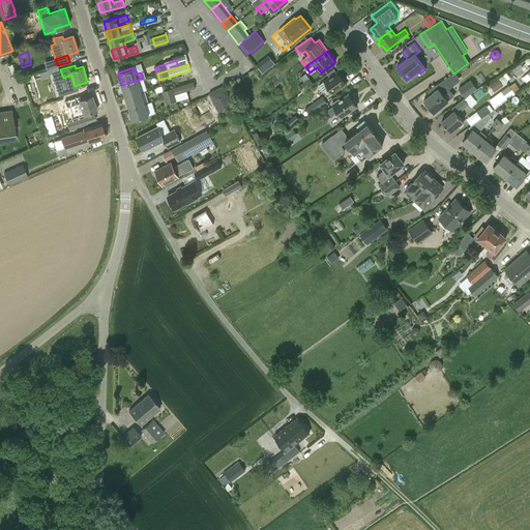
[(324,81),(319,85),(327,96),(332,92),(333,93),(347,83),(342,78),(343,76),(339,70),(324,81)]
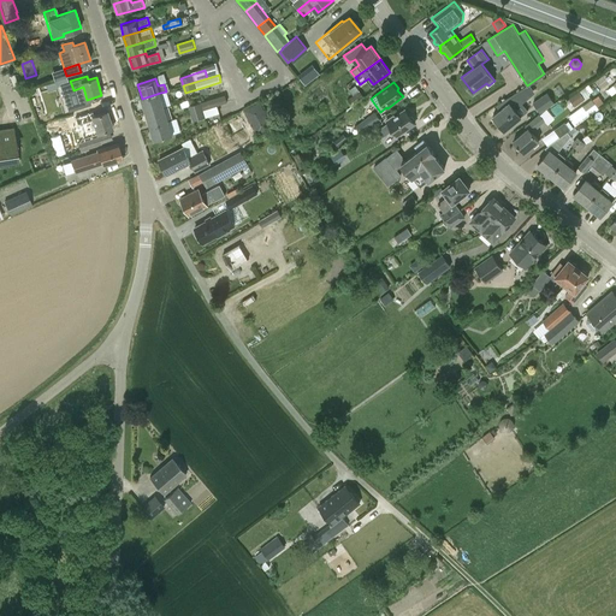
[(360,90),(348,100),(353,106),(365,98),(360,90)]
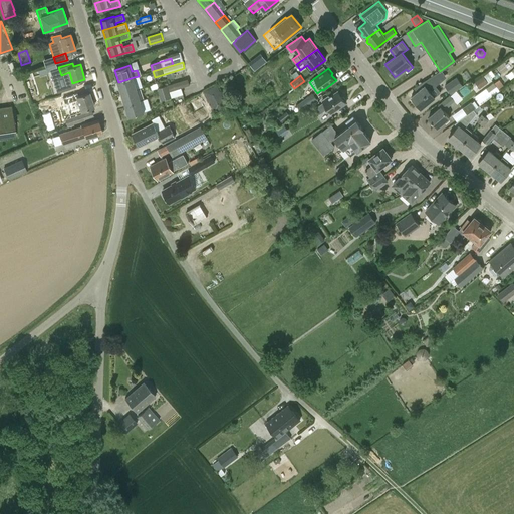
[(483,75),(475,82),(480,88),(488,82),(483,75)]
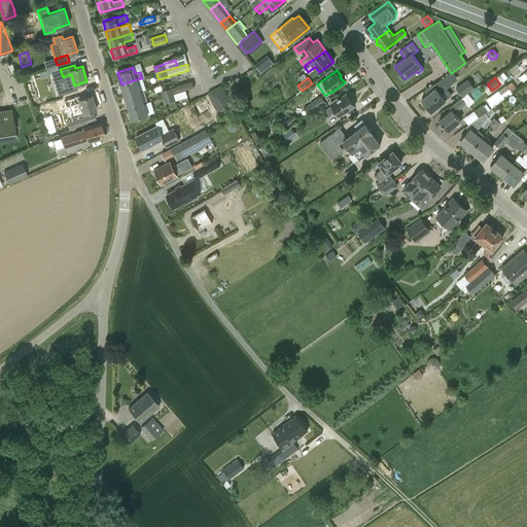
[(125,96),(141,92),(137,79),(121,84),(125,96)]
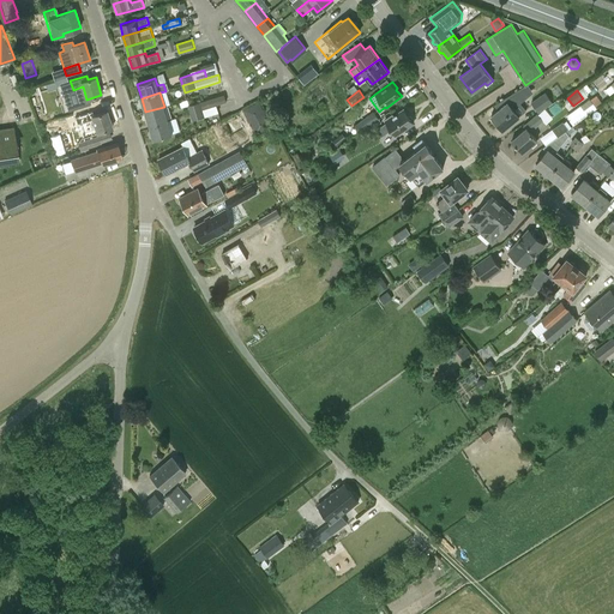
[(546,92),(531,102),(539,113),(553,103),(546,92)]
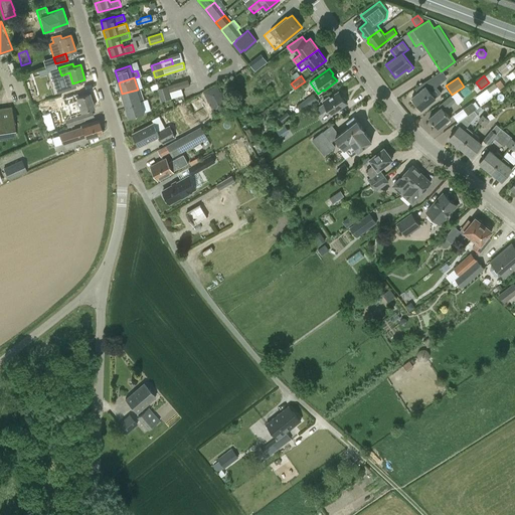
[(188,78),(158,89),(160,95),(182,88),(182,89),(190,86),(188,78)]
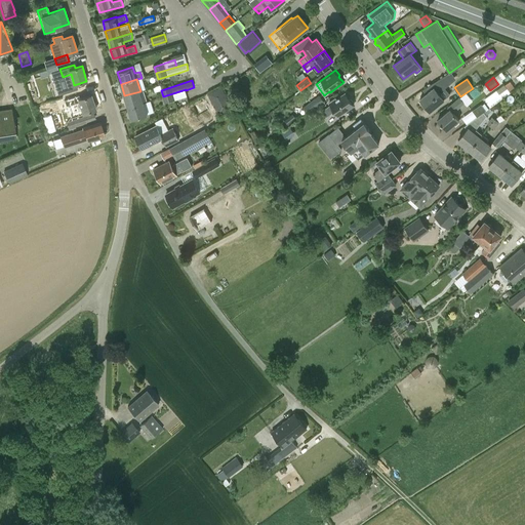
[(432,85),(434,88),(420,98),(430,111),(444,99),(438,91),(442,87),(437,81),(432,85)]
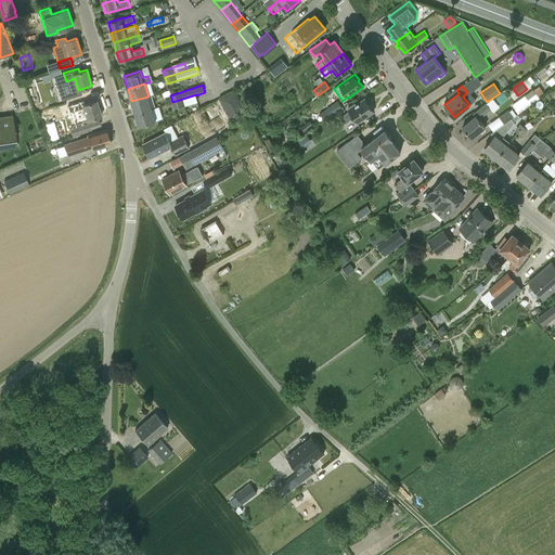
[(518,114),(540,98),(537,93),(533,89),(512,104),(515,108),(518,114)]
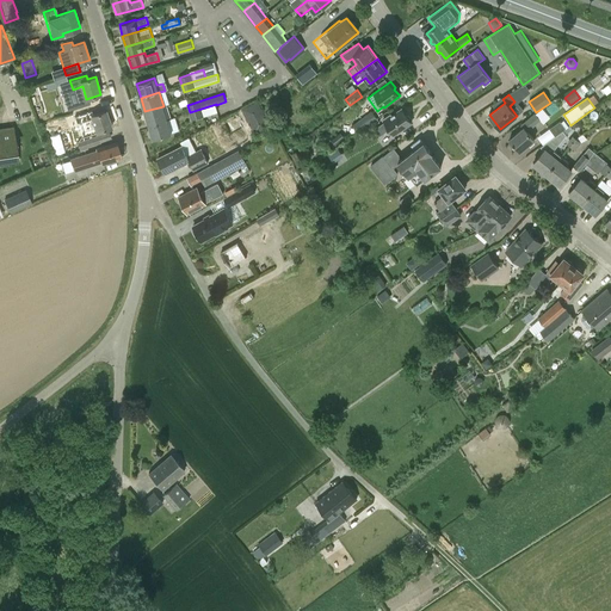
[(242,111),(253,130),(269,122),(258,103),(242,111)]
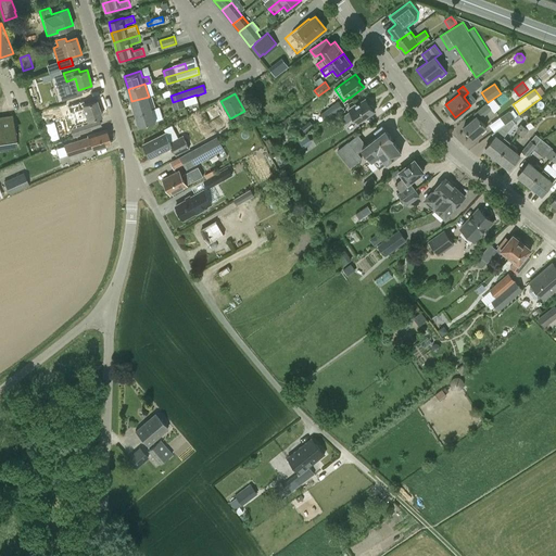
[(136,114),(152,109),(149,97),(131,101),(136,114)]
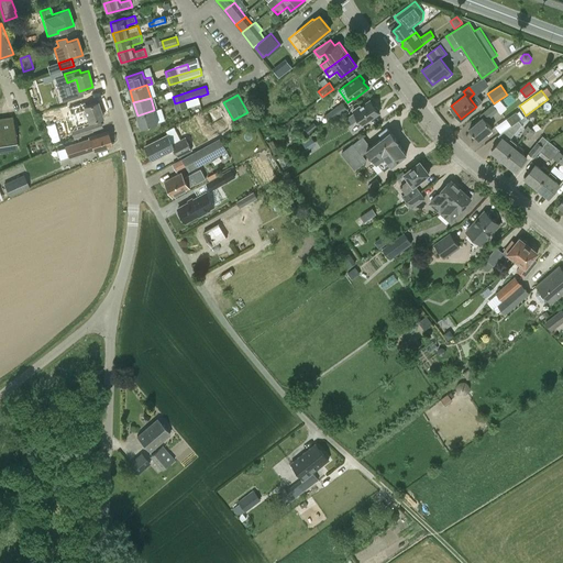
[(175,103),(177,110),(188,107),(186,100),(175,103)]
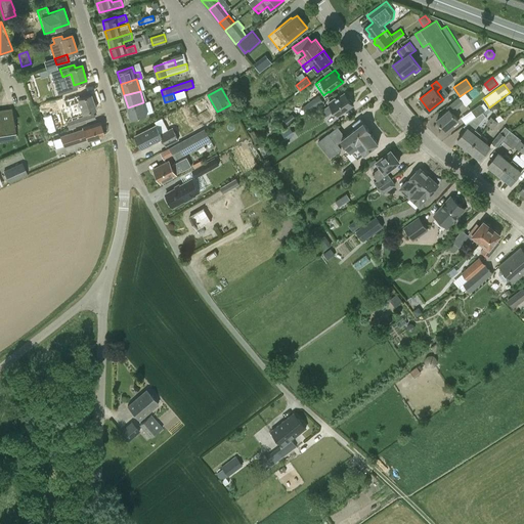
[(353,105),(352,104),(353,102),(351,98),(349,98),(345,93),(336,99),(335,98),(329,102),(330,104),(322,110),(326,116),(334,111),(338,116),(353,105)]
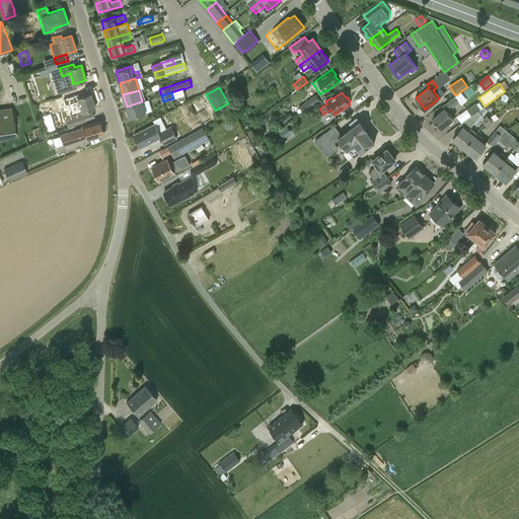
[(71,104),(79,102),(82,113),(95,108),(90,93),(80,96),(79,93),(68,96),(71,104)]
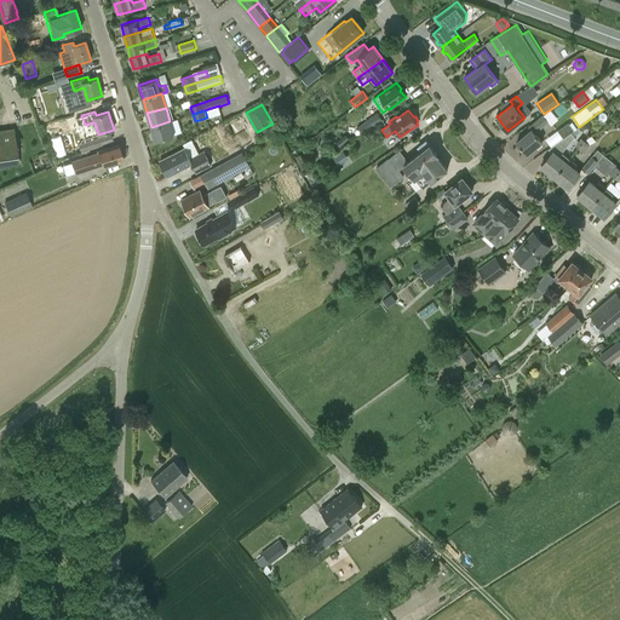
[(363,135),(383,120),(378,113),(357,127),(363,135)]
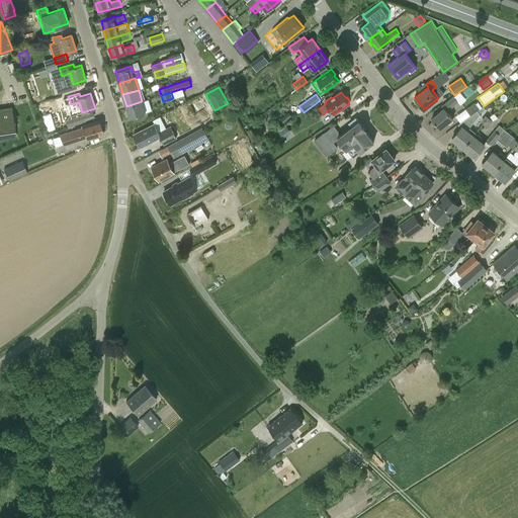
[(447,111),(454,105),(455,107),(460,103),(453,95),(441,106),(443,108),(432,118),(440,128),(453,118),(447,111)]
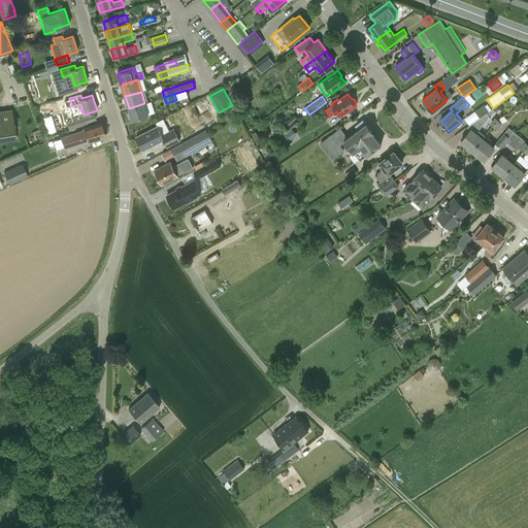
[(144,103),(129,108),(133,121),(149,116),(144,103)]
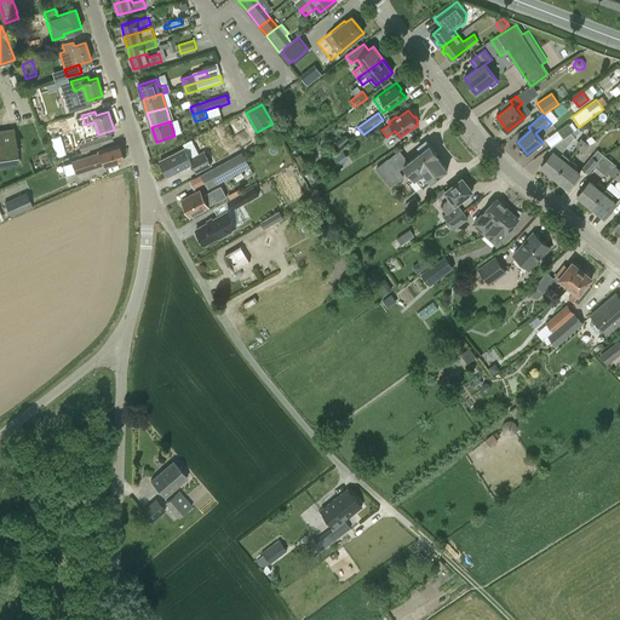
[(568,122),(558,131),(563,138),(572,132),(578,128),(573,121),(569,124),(568,122)]
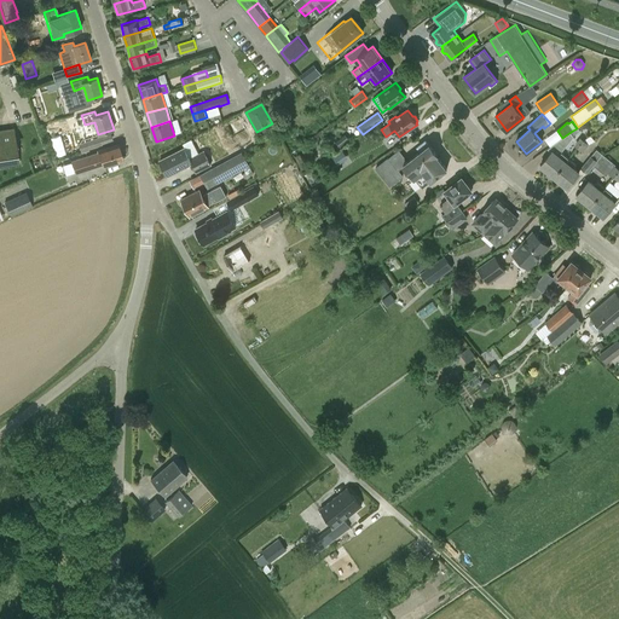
[(0,165),(17,162),(12,131),(0,132),(0,165)]
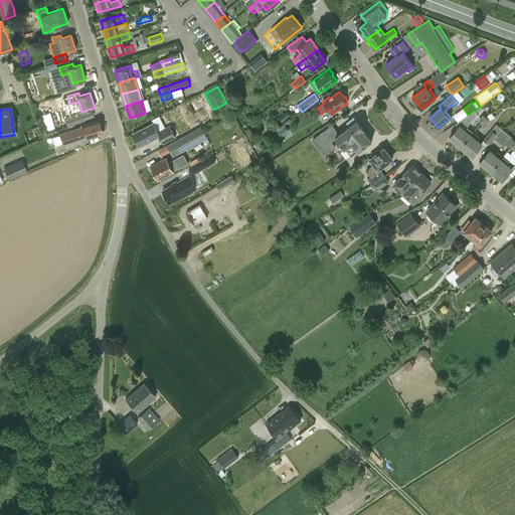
[(478,114),(475,110),(468,115),(460,121),(462,123),(450,138),(461,147),(473,132),(467,127),(478,114)]
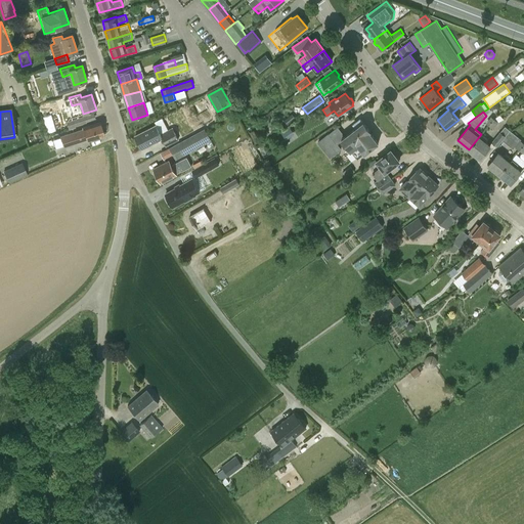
[(289,124),(295,119),(291,114),(285,120),(289,124)]
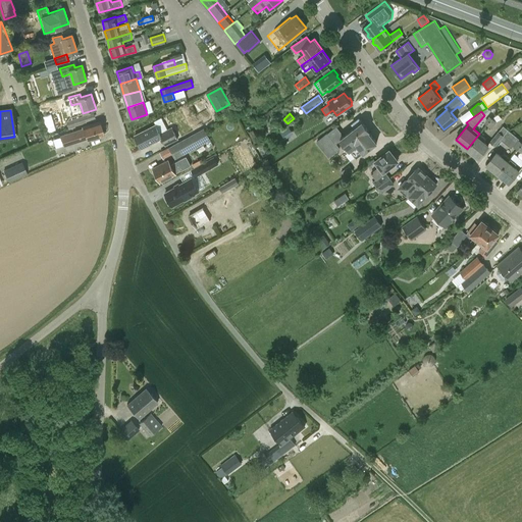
[(74,125),(87,121),(84,114),(71,118),(71,119),(67,120),(69,126),(74,125)]
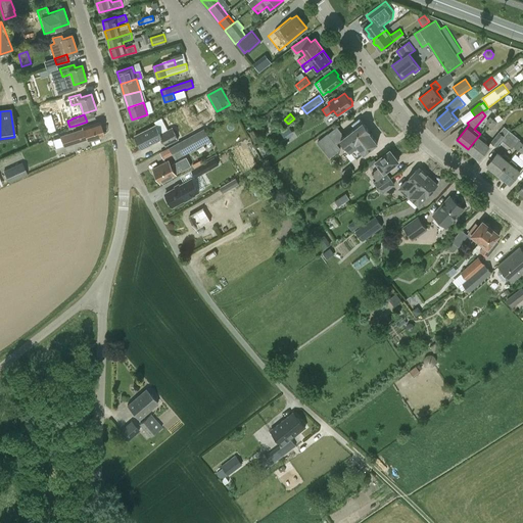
[(500,114),(493,119),(493,117),(488,125),(492,128),(497,122),(503,119),(500,114)]
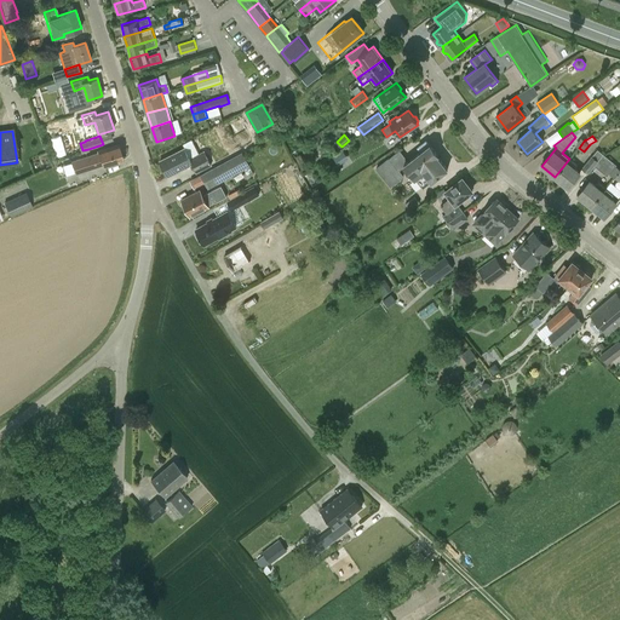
[(417,147),(420,151),(403,165),(412,176),(413,176),(415,178),(423,188),(448,170),(437,156),(438,155),(426,139),(417,147)]
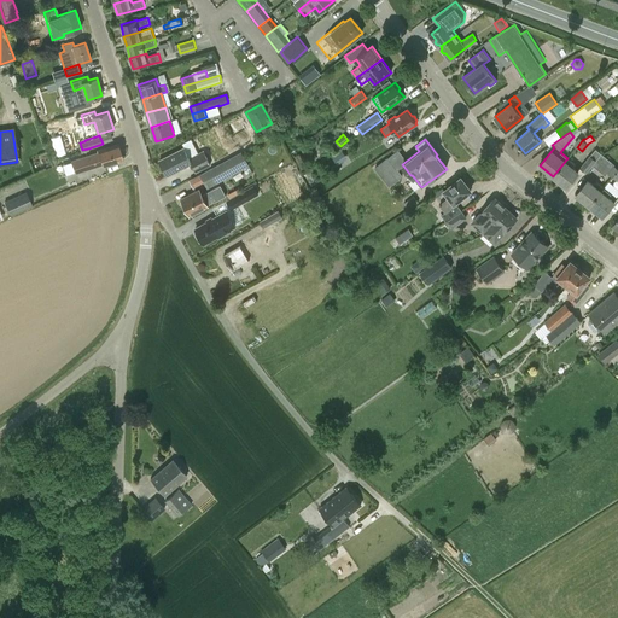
[(75,174),(103,165),(122,159),(117,144),(98,150),(98,152),(71,161),(75,174)]
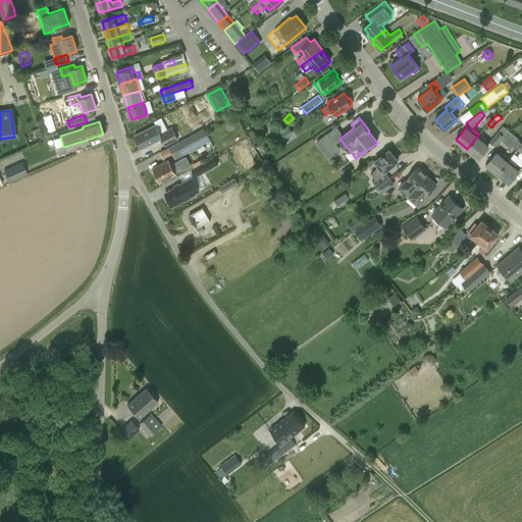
[(162,138),(166,145),(178,139),(172,126),(160,133),(156,124),(135,136),(142,148),(162,138)]
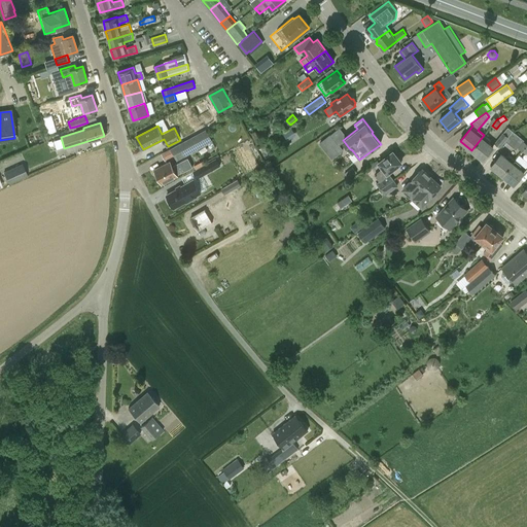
[(211,127),(199,133),(189,138),(189,139),(163,153),(166,160),(174,154),(177,161),(212,141),(209,134),(213,131),(211,127)]
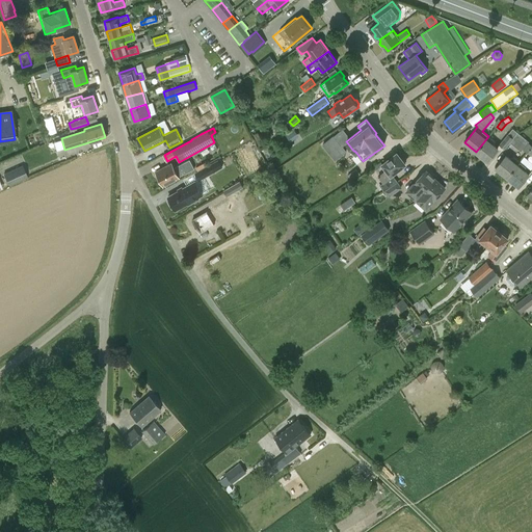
[(264,142),(256,128),(250,130),(259,145),(264,142)]
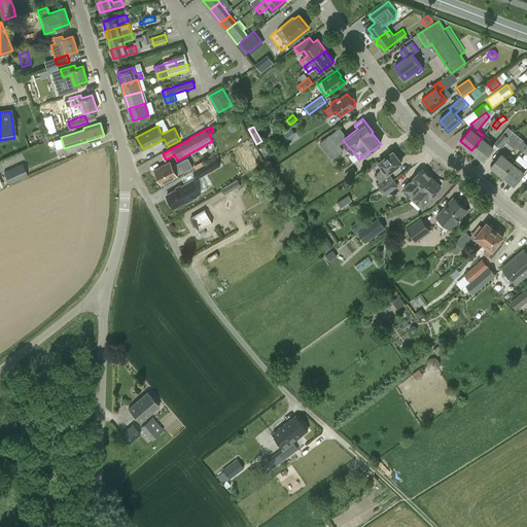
[(500,147),(505,141),(504,141),(513,132),(514,131),(507,127),(503,132),(494,143),(500,147)]
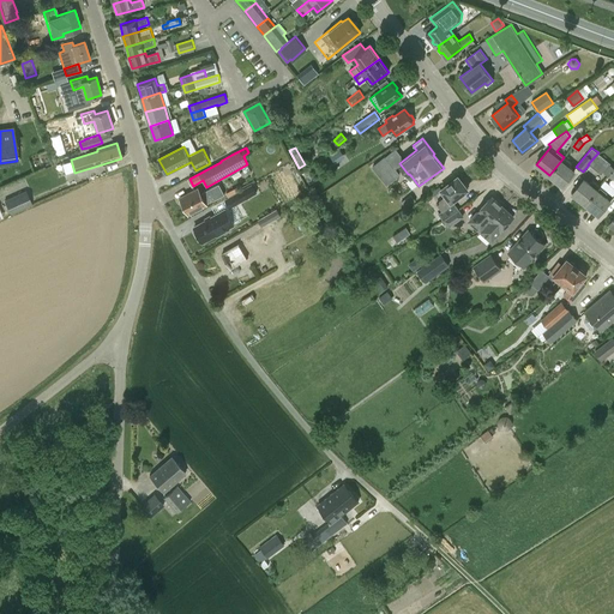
[(589,164),(595,169),(605,158),(599,152),(597,154),(588,164),(589,164)]
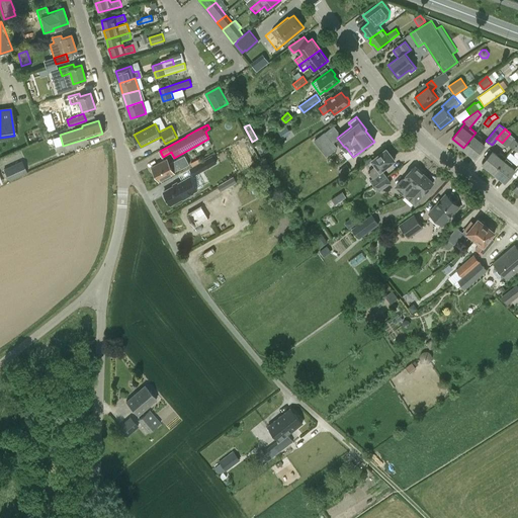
[(314,141),(327,157),(338,147),(334,142),(333,143),(325,132),(314,141)]
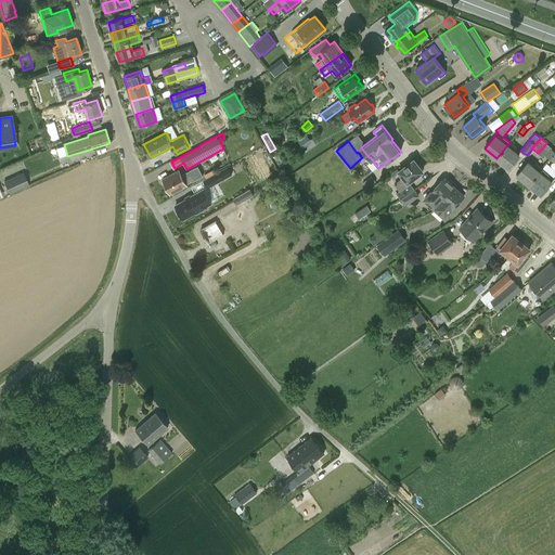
[(510,142),(497,158),(508,168),(519,155),(514,151),(517,147),(510,142)]
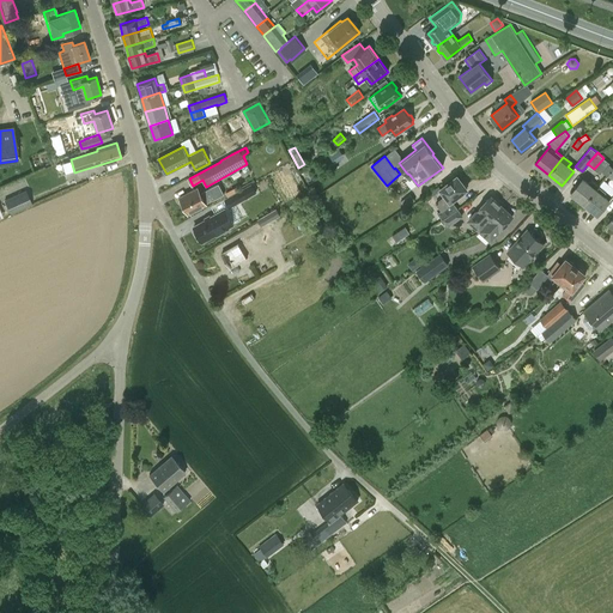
[(441,211),(437,213),(442,219),(459,208),(454,202),(460,198),(459,195),(467,189),(466,187),(466,186),(463,182),(461,182),(456,176),(441,189),(445,195),(436,202),(441,211)]
